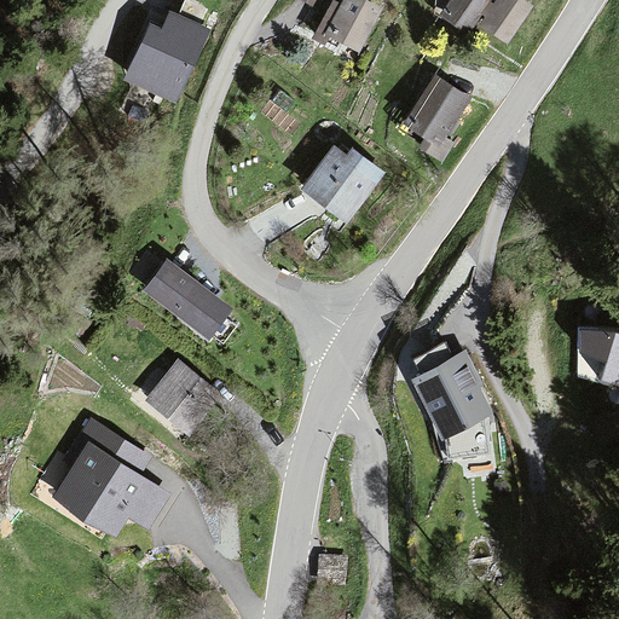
[(162,0),(152,0),(126,69),(183,92),(212,19),(162,0)]
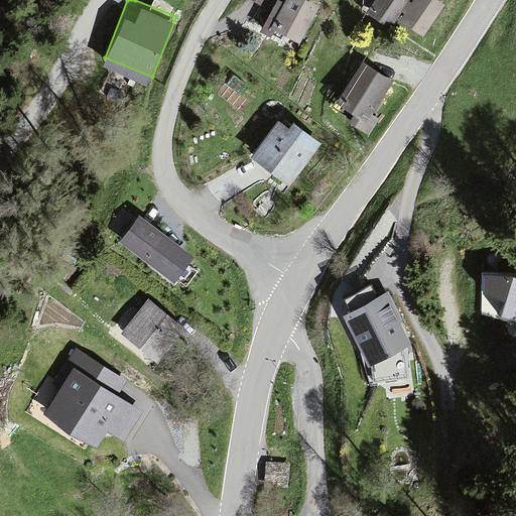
[(314,7),(299,0),(286,0),(273,29),(299,40),(314,7)]
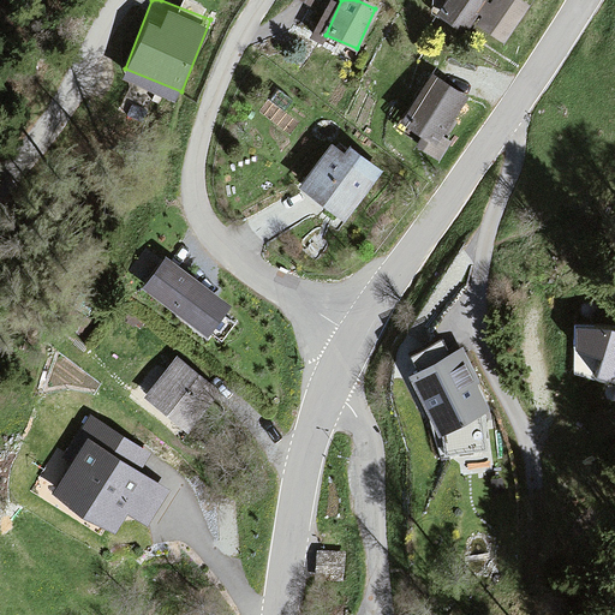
[(481,0),(448,0),(446,5),(452,9),(445,23),(463,33),(481,0)]
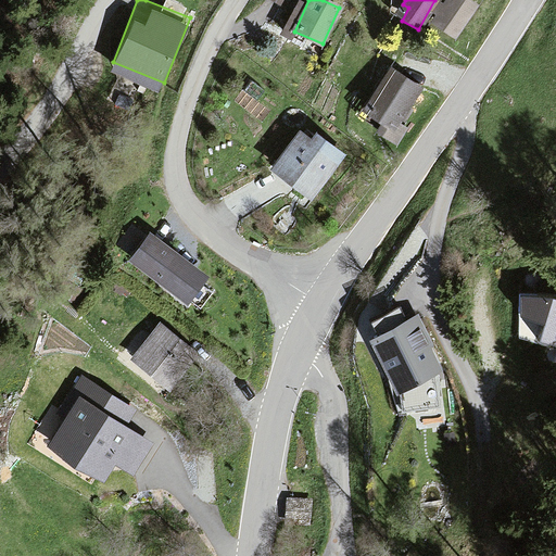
[(475,5),(466,0),(446,0),(432,24),(454,38),(475,5)]
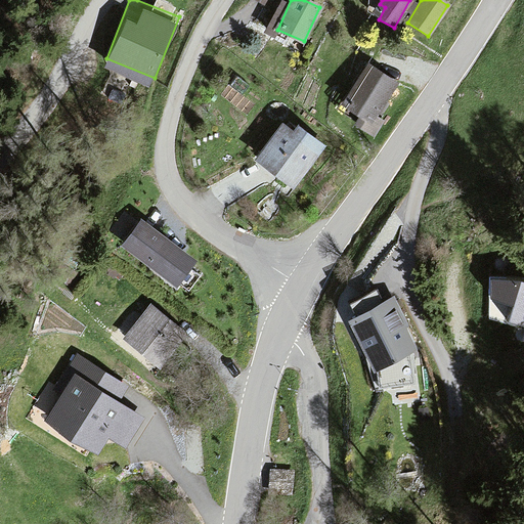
[(393,84),(367,68),(344,103),(369,120),(393,84)]
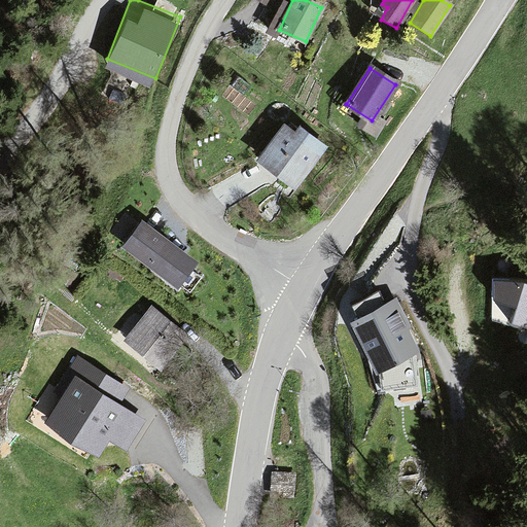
[(319,156),(281,129),(256,163),(293,190),(319,156)]
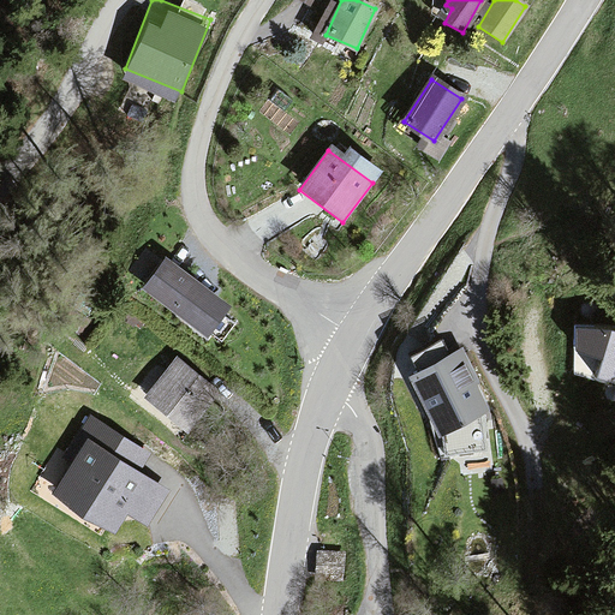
[(213,323),(234,288),(162,245),(142,280),(213,323)]
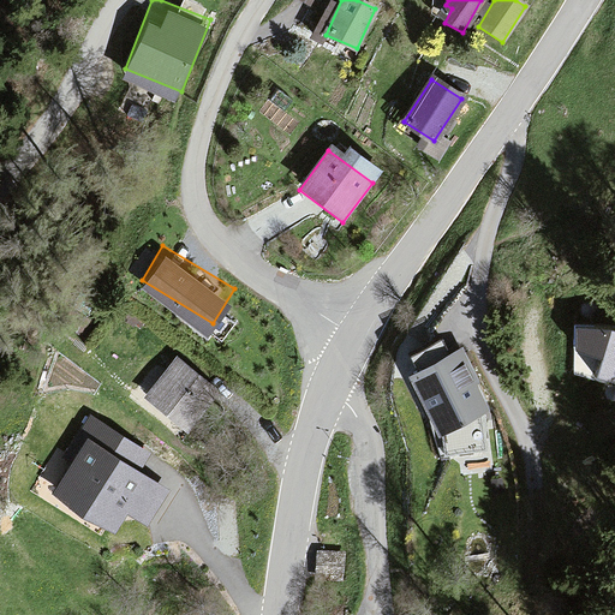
[(614,326),(592,318),(574,372),(614,386),(614,326)]
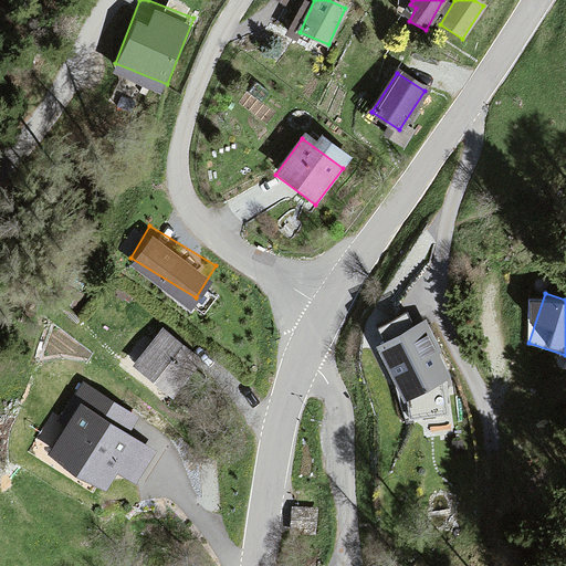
[(439,349),(426,321),(376,345),(401,398),(447,376),(435,352),(439,349)]
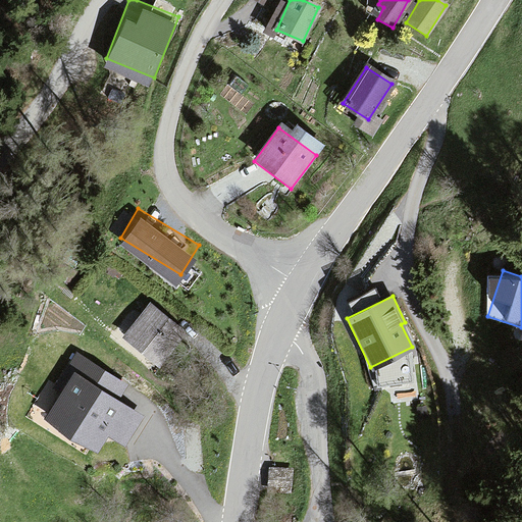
[(185,335),(150,307),(150,306),(123,337),(158,367),(185,335)]
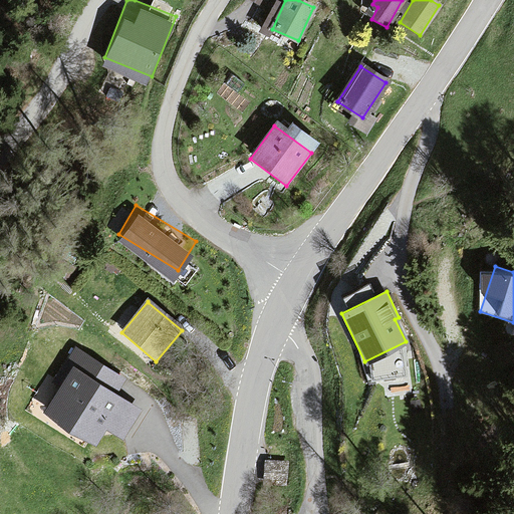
[(122,378),(73,346),(50,382),(57,388),(42,410),(92,442),(103,425),(122,437),(140,411),(112,393),(122,378)]
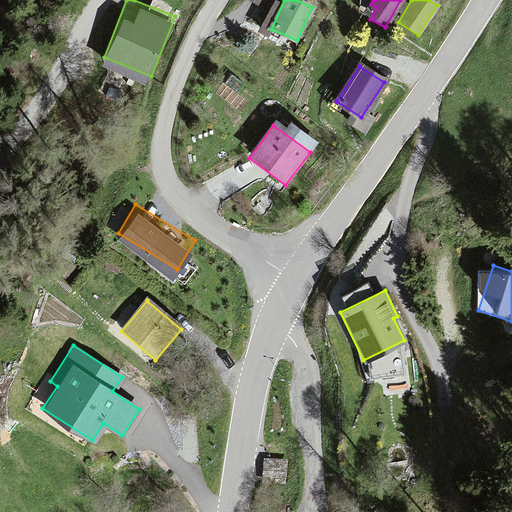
[(267,478),(283,479),(284,461),(268,460),(267,478)]
